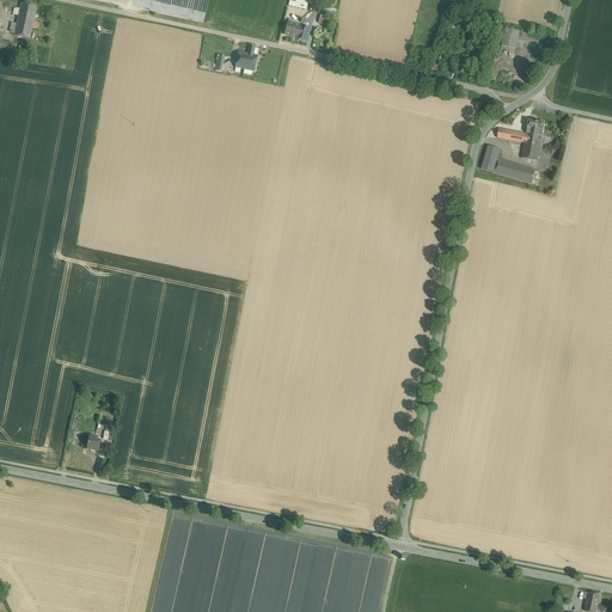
[(308,2),(297,0),(289,0),(288,6),(306,10),(308,2)]
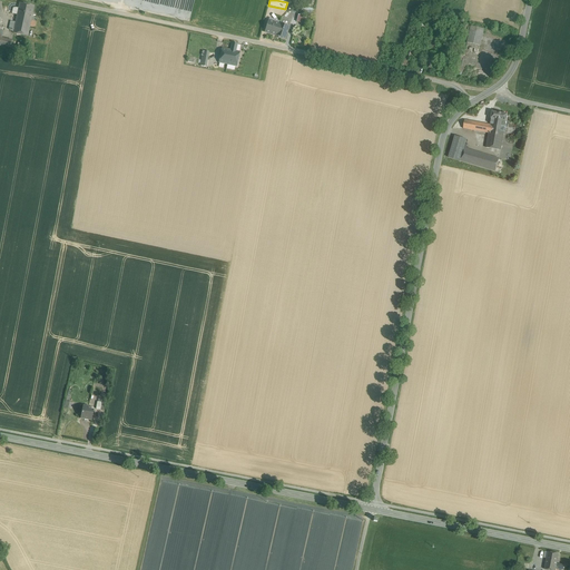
[(35,6),(20,2),(18,13),(31,17),(32,17),(35,6)]
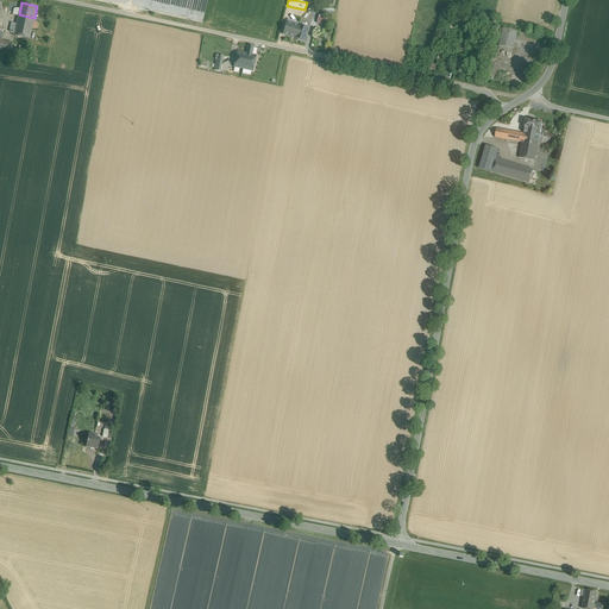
[(33,18),(19,14),(14,36),(35,39),(38,19),(35,18),(33,18)]
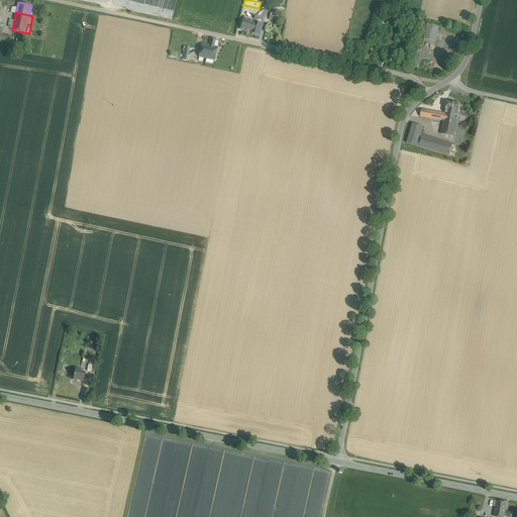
[(276,21),(278,15),(272,13),(270,19),(276,21)]
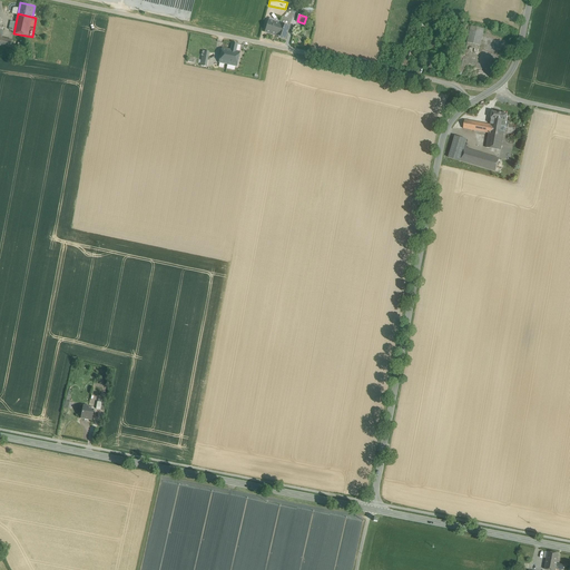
[(279,25),(268,20),(265,32),(276,36),(279,25)]
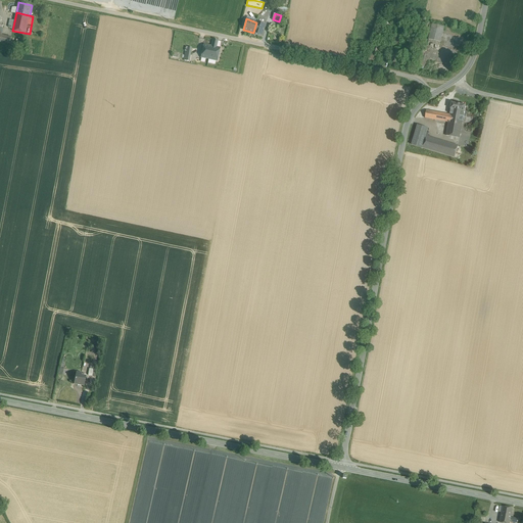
[(266,25),(256,21),(256,22),(253,33),(262,36),(266,25)]
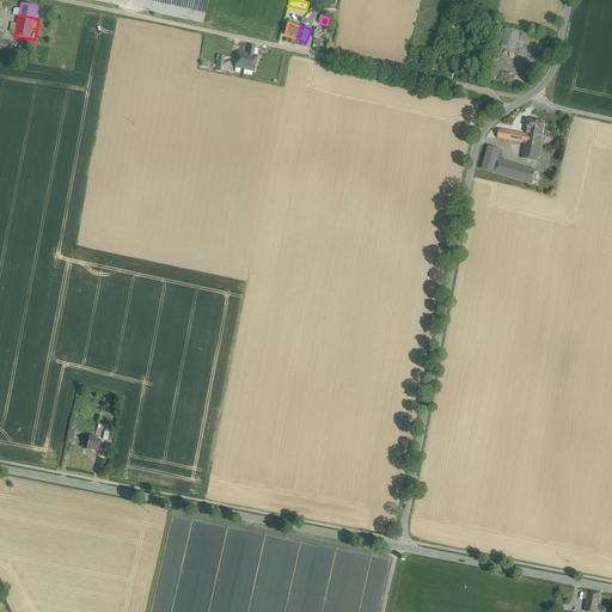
[(520,31),(506,29),(500,28),(496,43),(502,44),(502,46),(516,49),(520,31)]
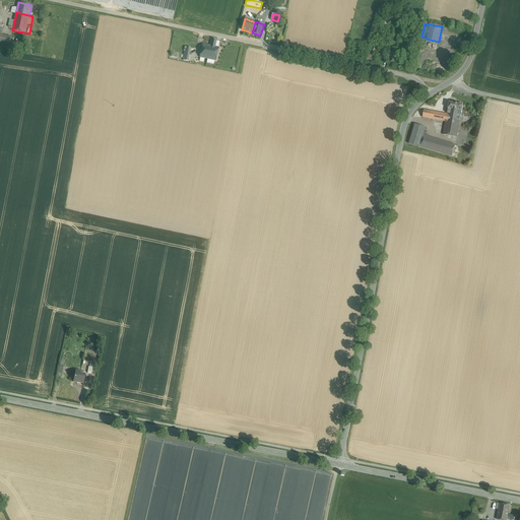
[(11,37),(0,34),(0,42),(9,45),(11,37)]
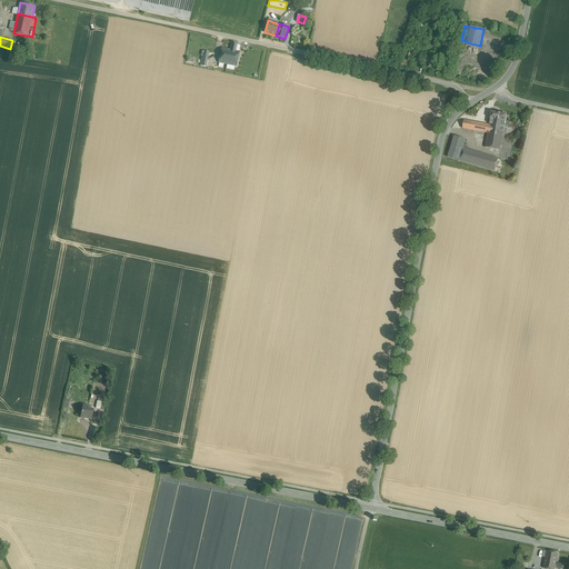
[(230,50),(222,49),(219,62),(236,66),(239,52),(236,51),(237,43),(232,42),(230,50)]
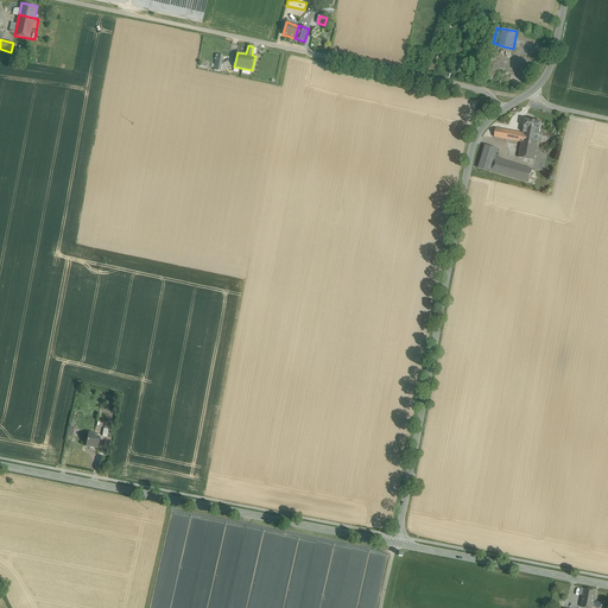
[(468,58),(458,57),(455,73),(464,75),(468,58)]
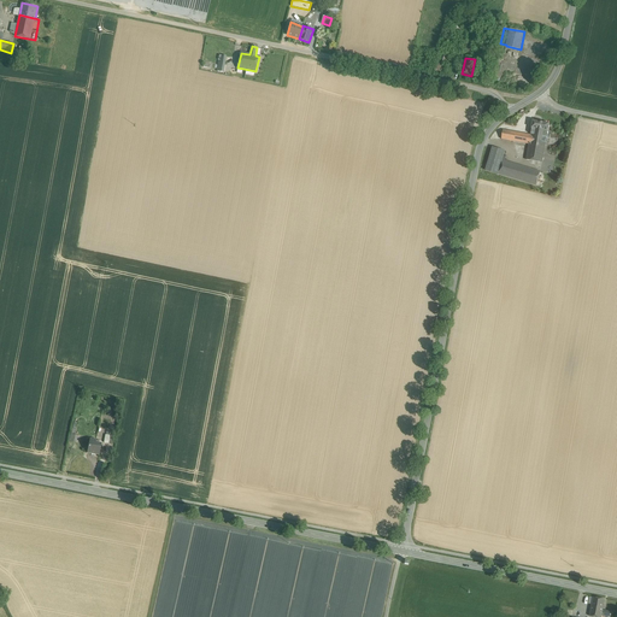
[(550,124),(533,122),(532,129),(530,135),(529,142),(546,145),(548,131),(550,124)]
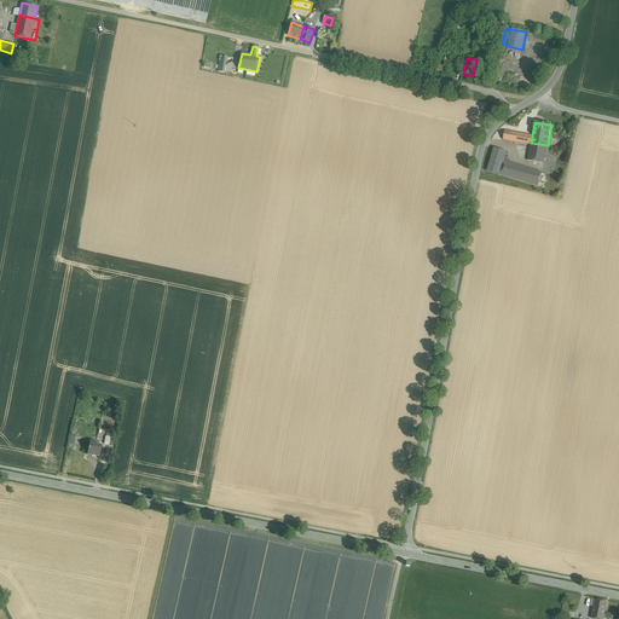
[(532,136),(504,131),(503,139),(531,144),(531,143),(532,136)]
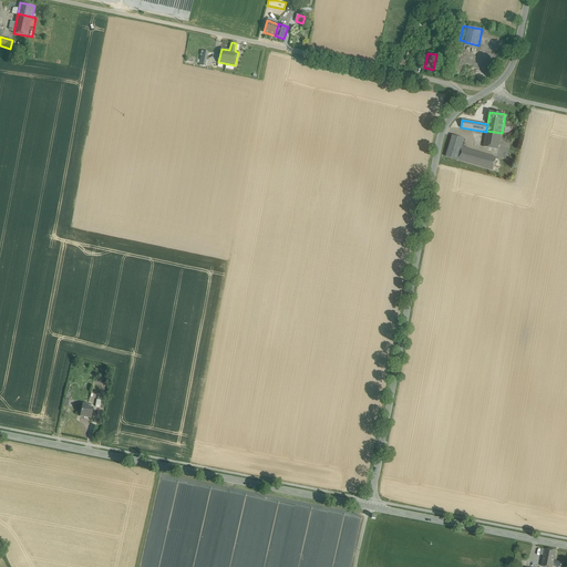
[(502,133),(486,131),(486,132),(484,147),(498,150),(502,133)]
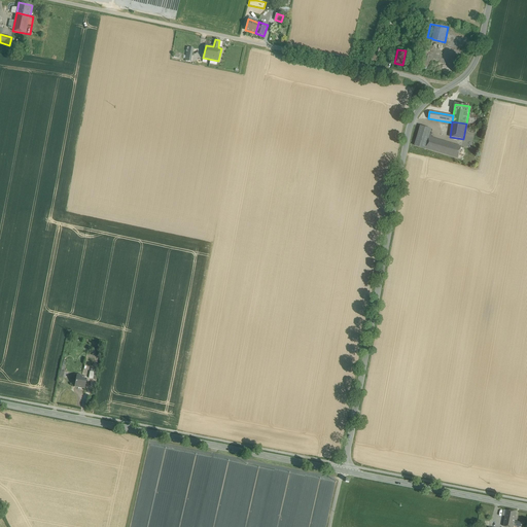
[(461,147),(429,137),(431,129),(421,126),(415,146),(458,159),(461,147)]
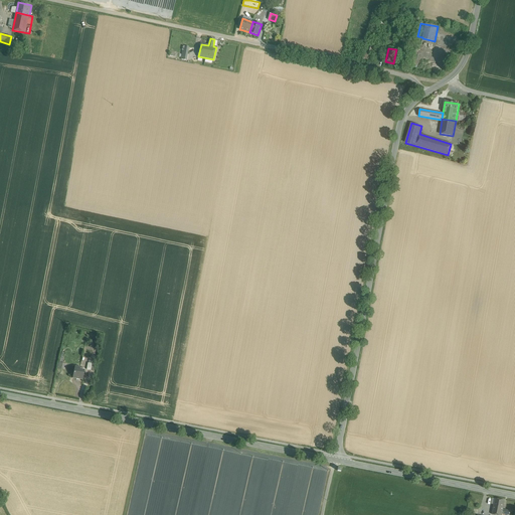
[(84,369),(75,367),(73,377),(76,378),(79,379),(82,379),(84,369)]
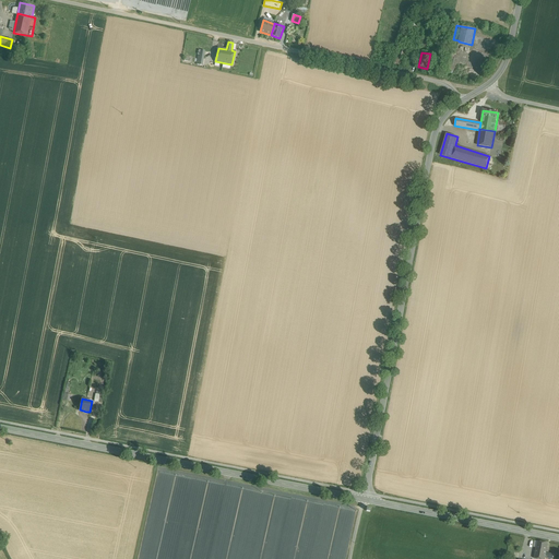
[(548,544),(537,542),(534,558),(536,558),(545,558),(552,558),(554,555),(546,552),(548,544)]
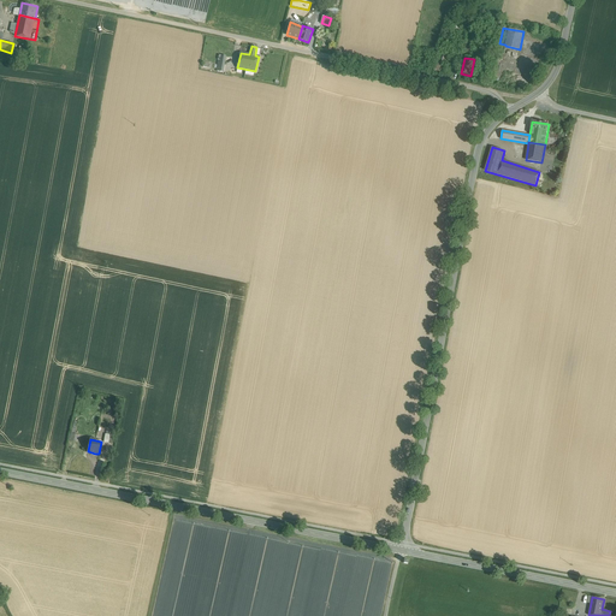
All buildings are outlined.
